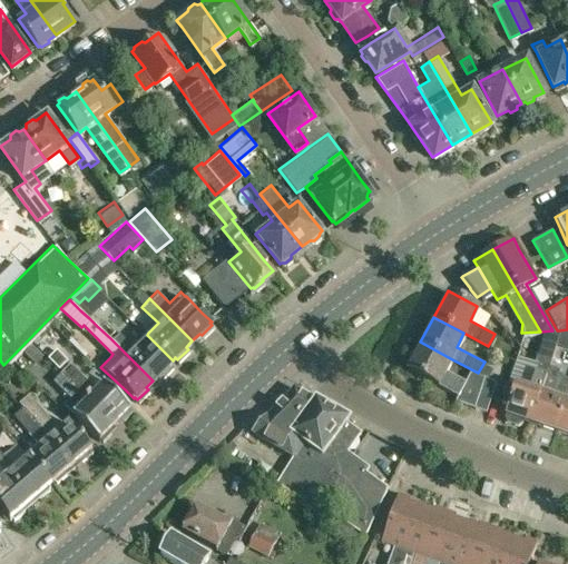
[(127,355),(153,381),(159,373),(162,375),(172,365),(169,363),(172,362),(173,360),(147,335),(146,336),(145,338),(135,347),(117,330),(110,338),(127,355)]
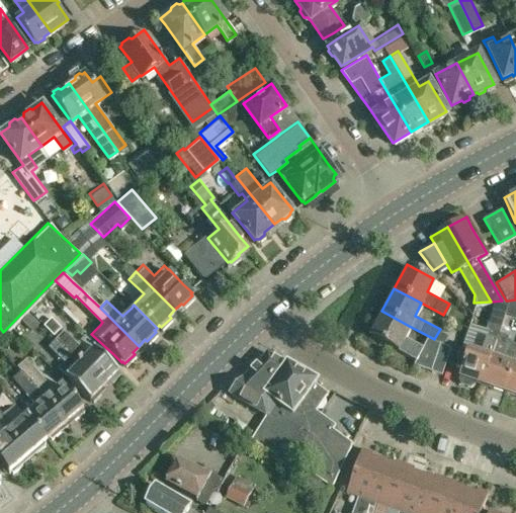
[(490,355),(498,331),(507,303),(491,303),(484,327),(487,329),(480,352),(459,345),(453,362),(461,365),(457,377),(459,380),(469,383),(473,382),(474,379),(482,381),(490,355)]
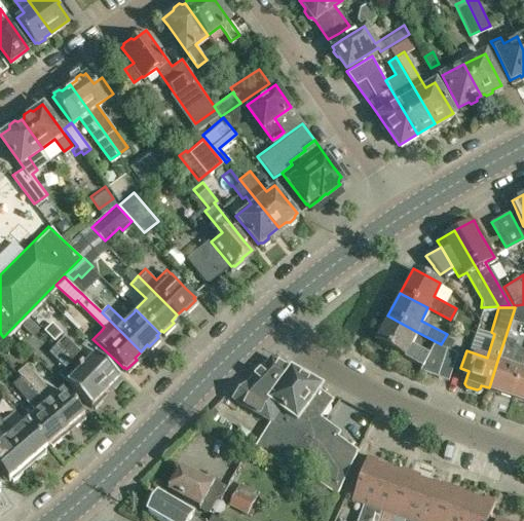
[(21,322),(31,333),(38,326),(28,315),(21,322)]
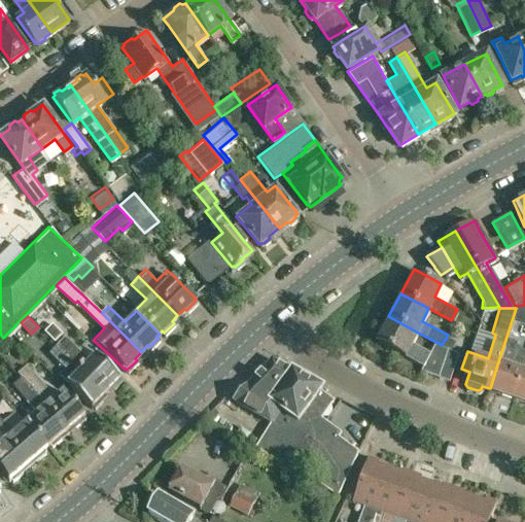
[(429,351),(428,350),(411,341),(416,332),(388,316),(376,340),(405,354),(422,363),(429,351)]
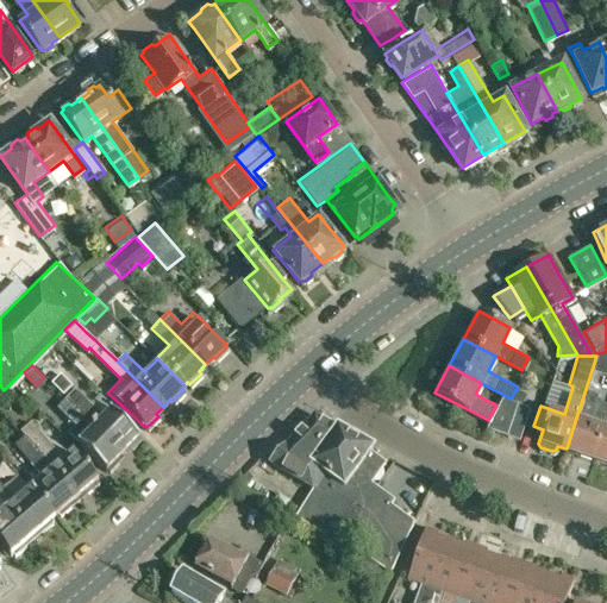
[(58,370),(49,378),(61,391),(70,382),(58,370)]
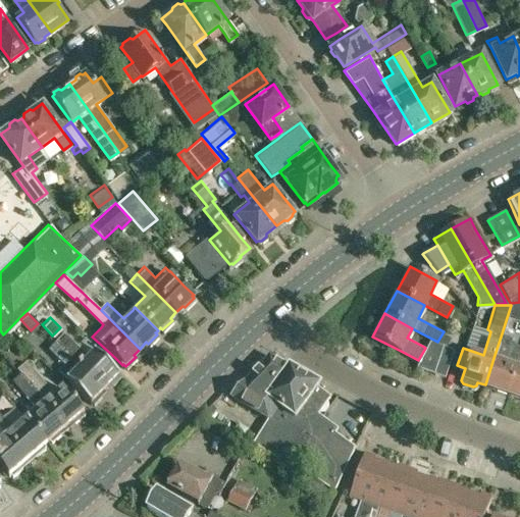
[(117,371),(109,363),(94,349),(88,355),(62,330),(54,339),(103,386),(109,380),(112,381),(118,374),(116,372),(117,371)]
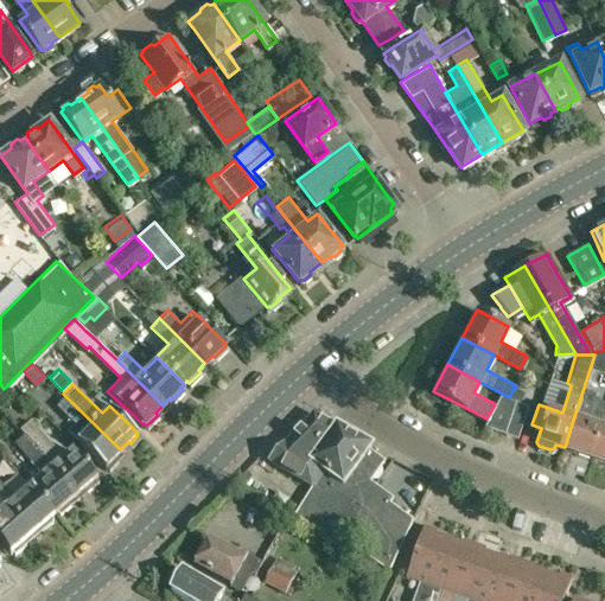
[(593,391),(584,388),(565,447),(591,456),(600,426),(604,411),(604,401),(592,397),(593,391)]
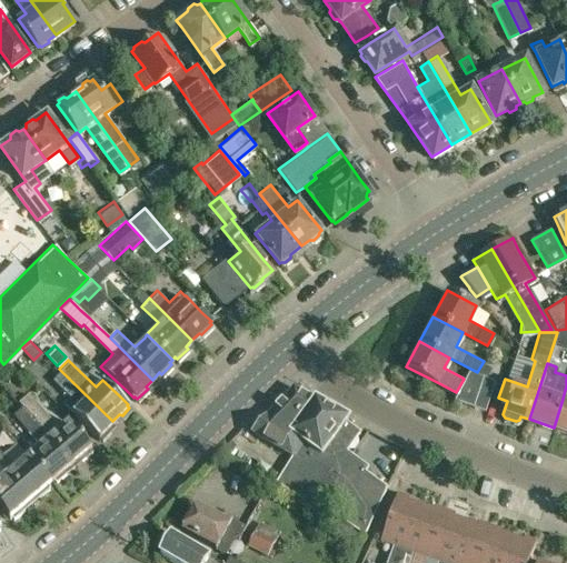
[(107,428),(112,421),(59,369),(51,378),(69,394),(61,403),(98,436),(99,435),(101,438),(109,430),(107,428)]
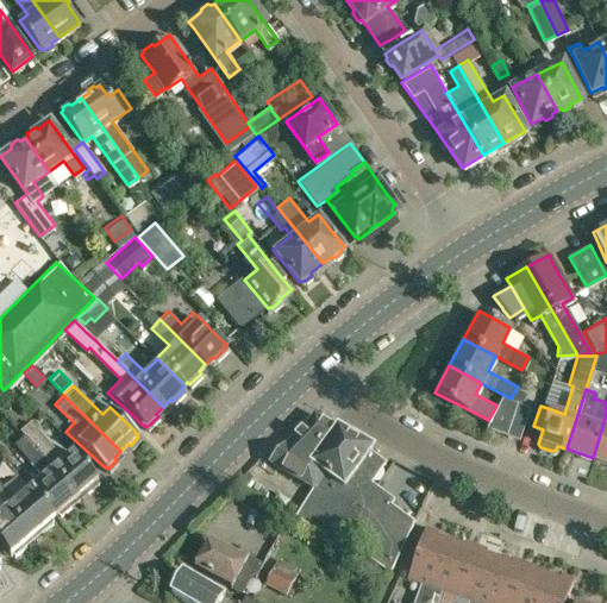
[(518,438),(524,421),(530,407),(517,402),(505,433),(518,438)]
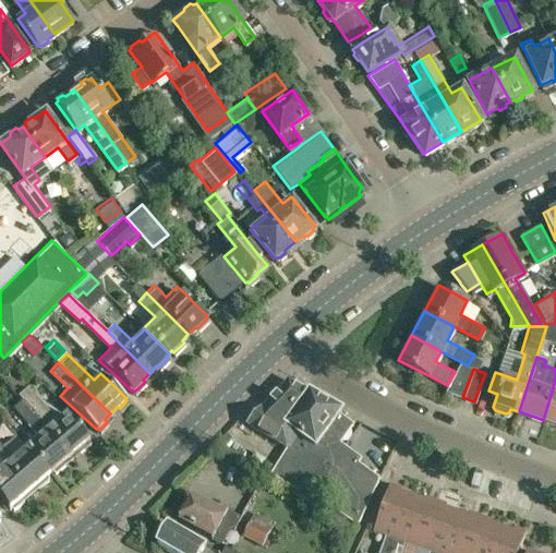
[(339,440),(351,421),(338,411),(339,409),(307,391),(287,379),(246,420),(245,421),(286,446),(268,472),(312,497),(315,494),(355,523),(377,475),(357,460),(360,455),(339,440)]
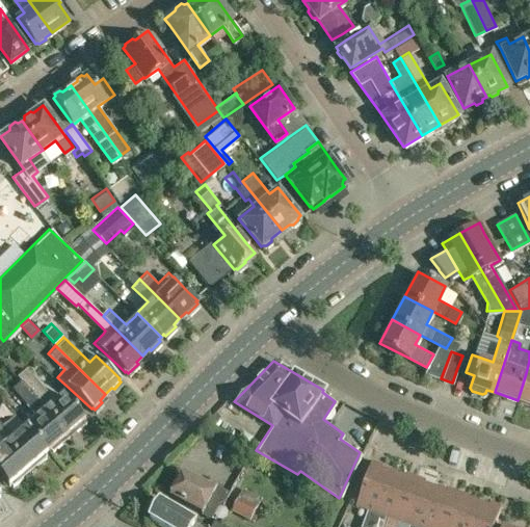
[(22,380),(45,407),(65,431),(73,426),(75,428),(84,420),(82,418),(84,416),(63,392),(54,399),(25,366),(16,374),(22,380)]
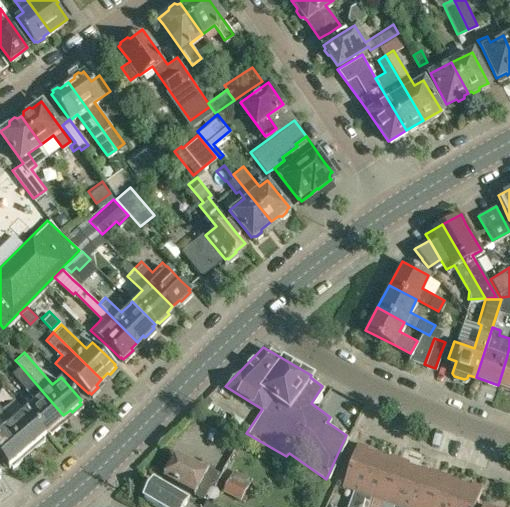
[(509,388),(509,360),(506,359),(498,385),(509,388)]
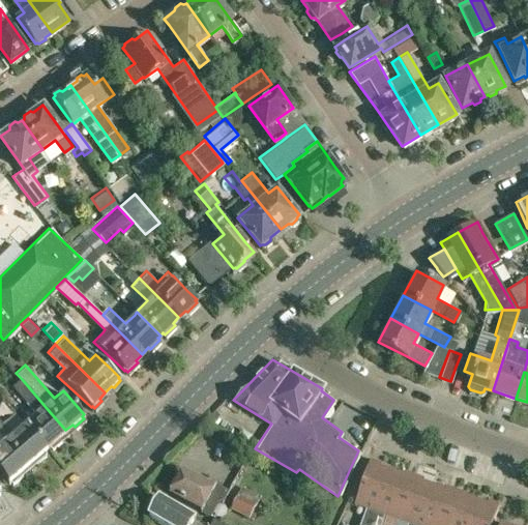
[(58,436),(65,430),(45,406),(22,379),(13,386),(36,412),(25,423),(46,447),(49,444),(51,446),(60,439),(58,436)]
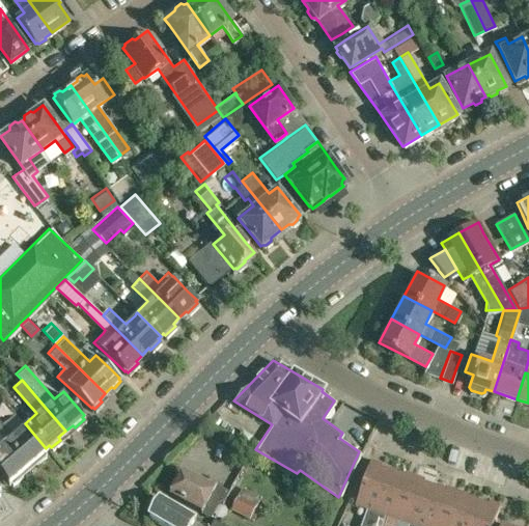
[(43,450),(45,449),(46,448),(25,423),(11,435),(0,420),(0,433),(26,465),(33,459),(35,462),(45,453),(43,450)]
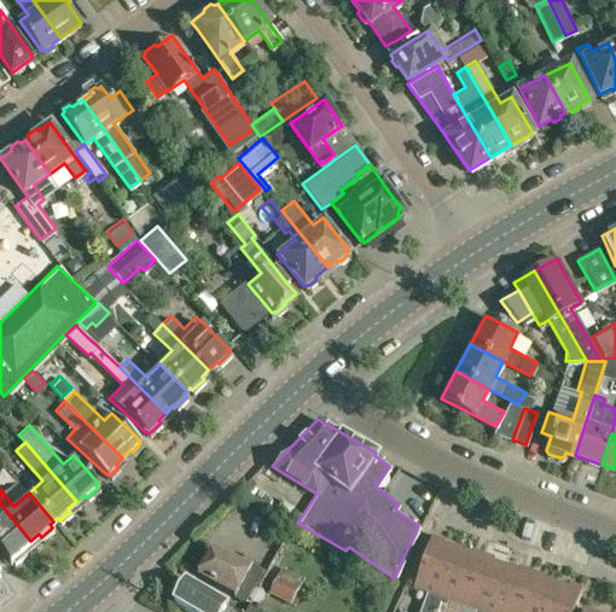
[(0,548),(9,559),(11,558),(13,560),(24,551),(22,548),(30,541),(0,503),(0,548)]
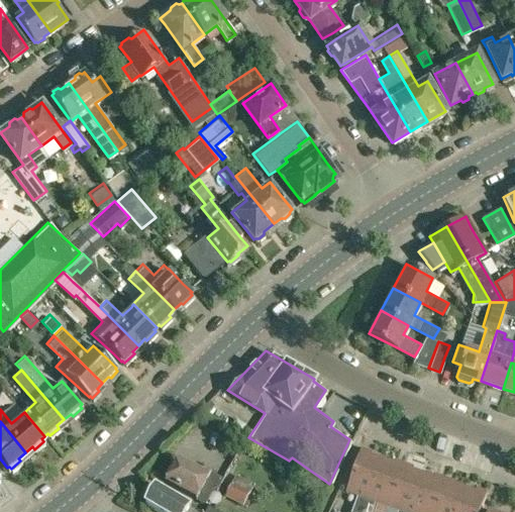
[(349,511),(359,511),(381,455),(365,449),(365,447),(359,445),(344,489),(355,493),(349,511)]
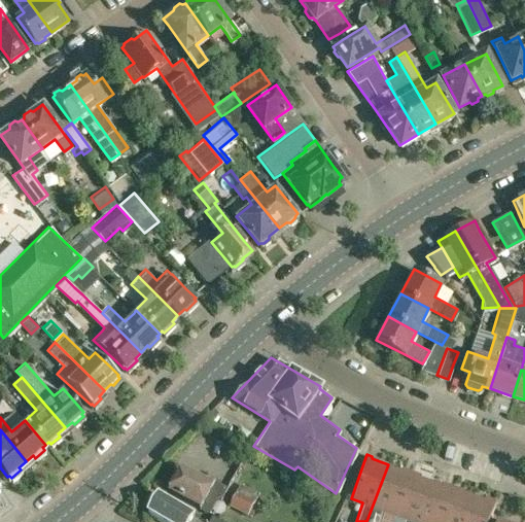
[(405,471),(388,464),(366,521),(380,521),(384,510),(394,514),(410,470),(406,467),(405,471)]
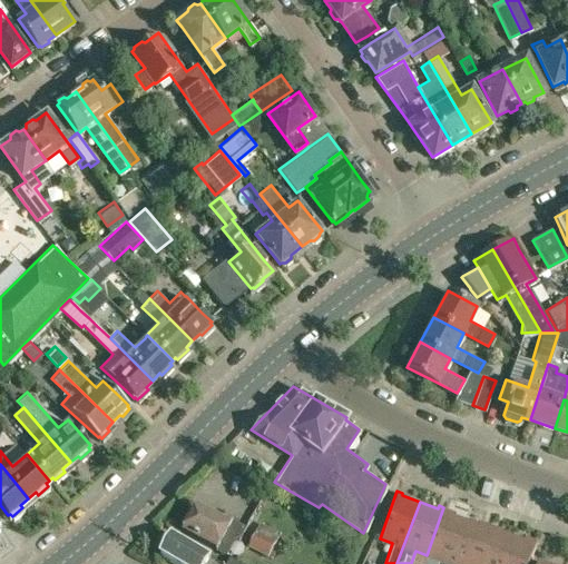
[(213,512),(198,505),(194,503),(189,513),(184,514),(179,521),(182,526),(180,528),(185,530),(216,546),(225,552),(234,535),(237,537),(244,524),(214,508),(213,512)]
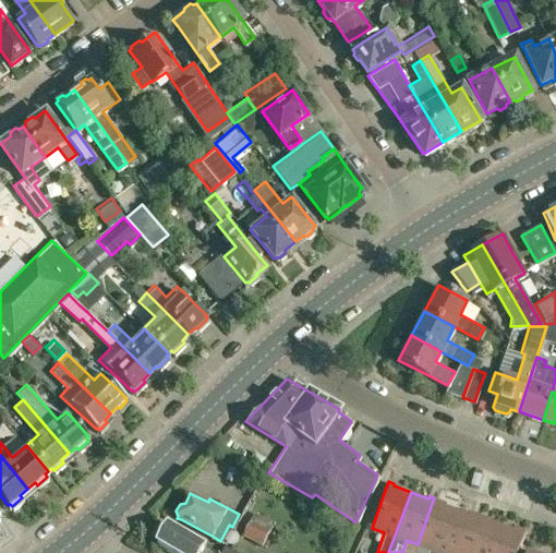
[(427,552),(439,552),(456,507),(437,501),(438,499),(434,497),(418,544),(430,549),(427,552)]
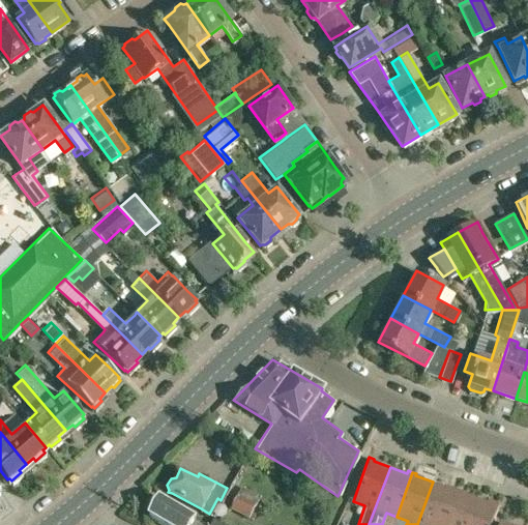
[(433,482),(417,524),(441,524),(455,487),(450,485),(449,488),(433,482)]
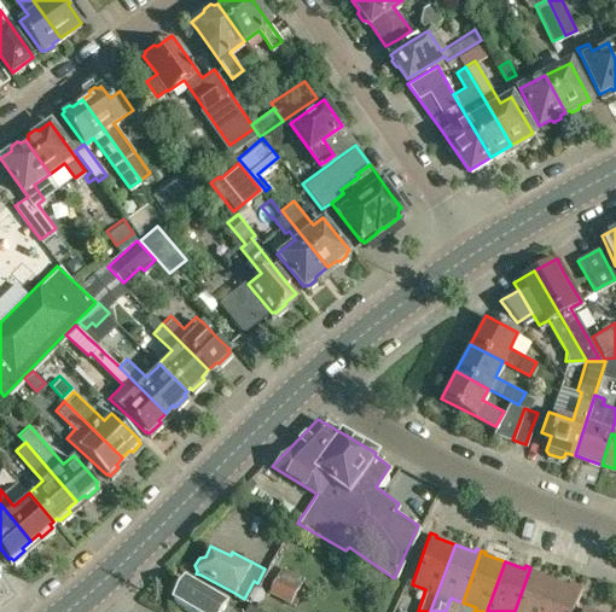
[(302,575),(282,564),(267,590),(289,601),(302,575)]
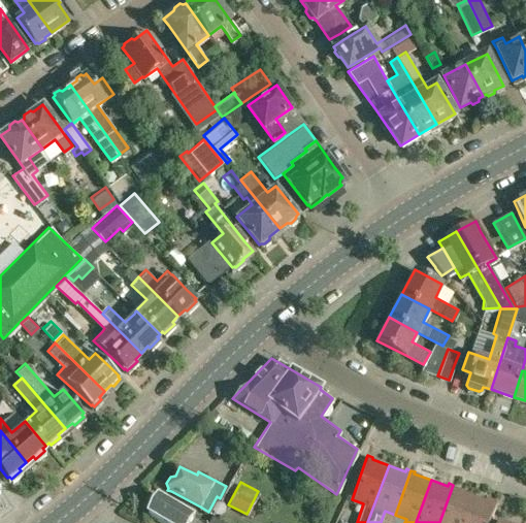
[(453,485),(439,522),(463,522),(473,494),(456,488),(457,486),(453,485)]
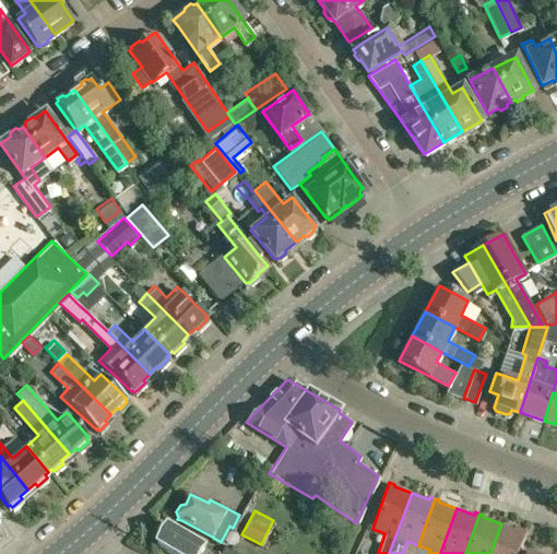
[(218,553),(177,529),(166,522),(155,540),(154,542),(166,549),(175,553),(238,553),(223,546),(218,553)]
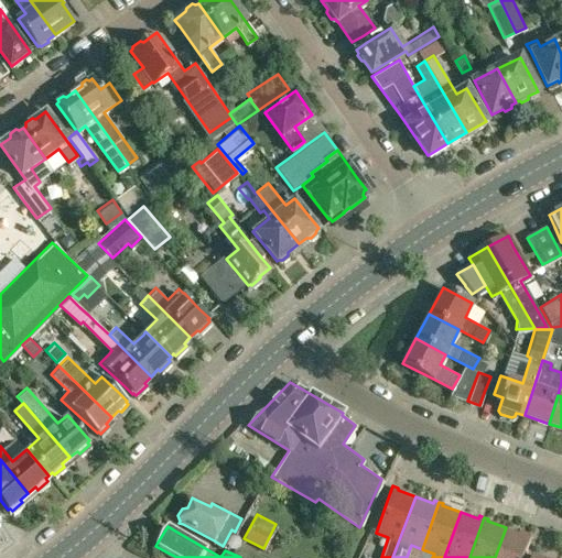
[(521,557),(530,533),(525,532),(523,534),(506,527),(495,557),(521,557)]
